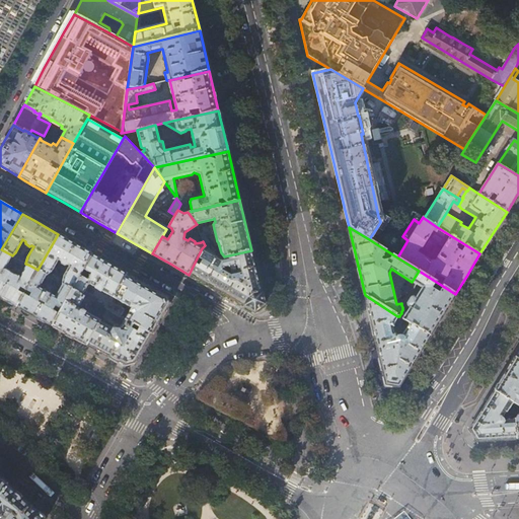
[(200,232),(203,241),(205,245),(210,241),(202,231),(200,232)]
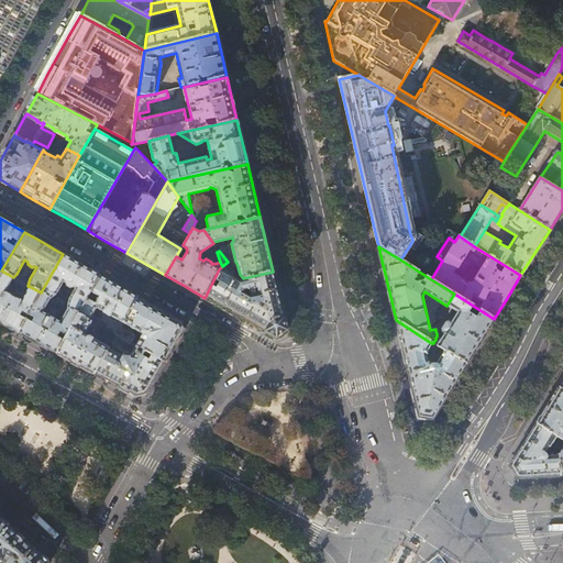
[(86,267),(63,254),(41,293),(51,299),(57,294),(64,282),(66,284),(66,287),(70,289),(74,287),(75,288),(69,300),(68,305),(66,301),(57,297),(55,301),(78,315),(87,299),(90,293),(100,276),(86,267)]
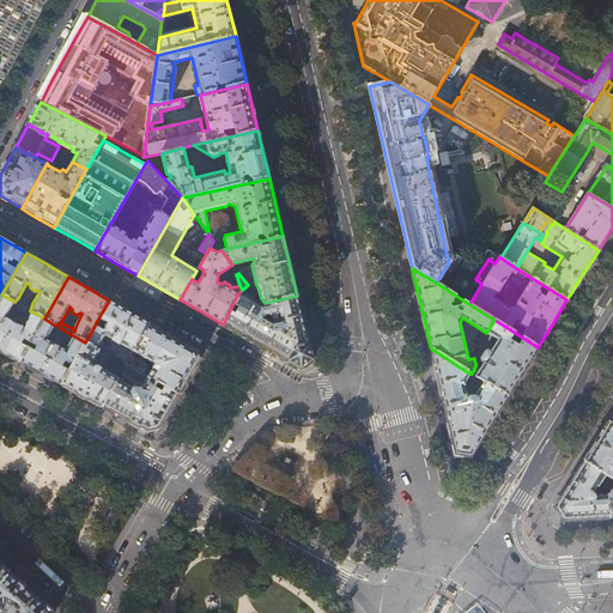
[(266,307),(262,308),(261,307),(238,293),(223,325),(258,344),(268,351),(285,360),(301,369),(313,360),(313,359),(297,296),(265,303),(266,307)]
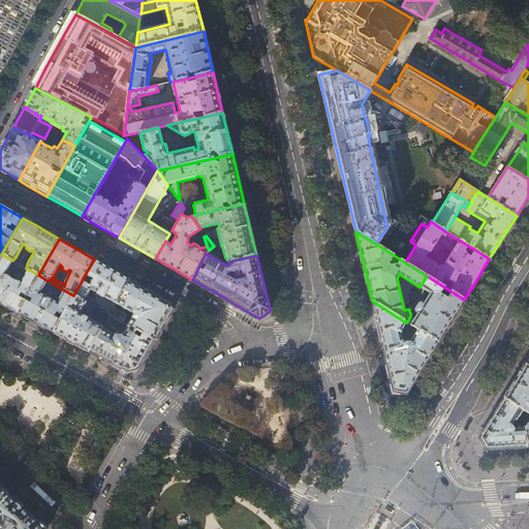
[(13,261),(12,260),(3,255),(0,260),(0,302),(18,312),(38,275),(29,270),(22,282),(20,281),(19,283),(10,278),(11,277),(6,274),(13,261)]
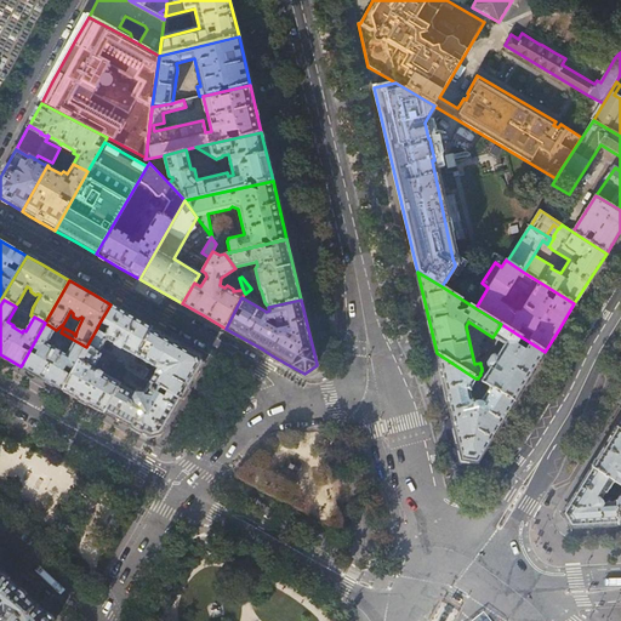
[(132,317),(110,305),(100,323),(108,328),(104,335),(96,330),(86,347),(115,363),(118,359),(104,351),(102,352),(100,351),(104,342),(108,341),(113,345),(121,349),(121,348),(136,357),(152,328),(132,317)]
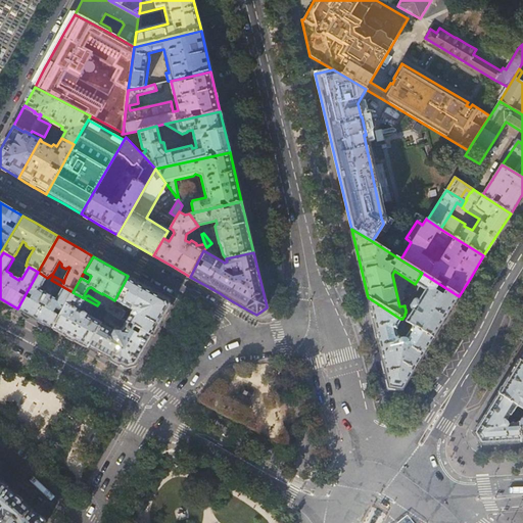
[(73,292),(51,280),(47,278),(38,272),(17,308),(37,320),(52,328),(73,292)]
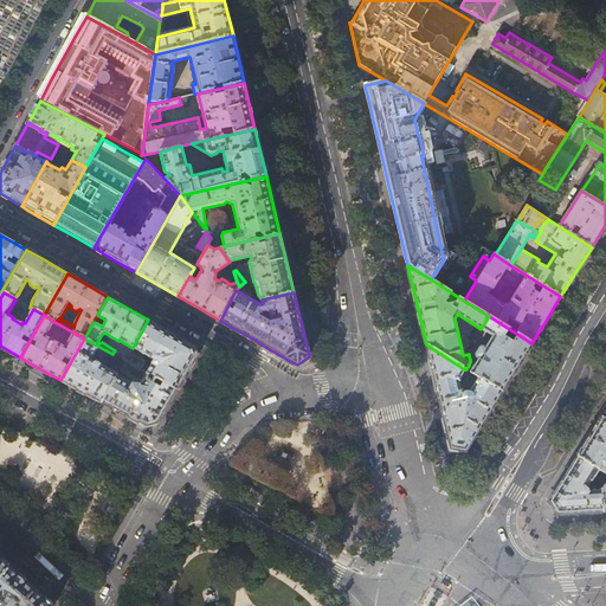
[(489,316),(481,329),(492,336),(485,348),(483,346),(481,347),(476,355),(476,358),(478,359),(470,372),(478,376),(502,392),(519,365),(532,343),(489,316)]
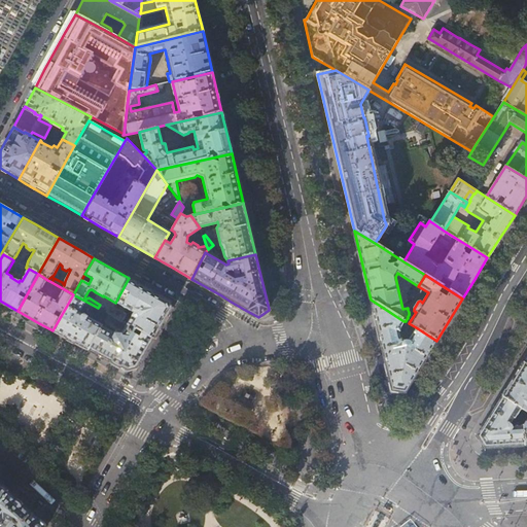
[(150,290),(129,278),(115,303),(108,314),(123,322),(127,314),(124,312),(126,309),(133,313),(127,324),(154,340),(162,326),(172,309),(170,302),(150,290)]
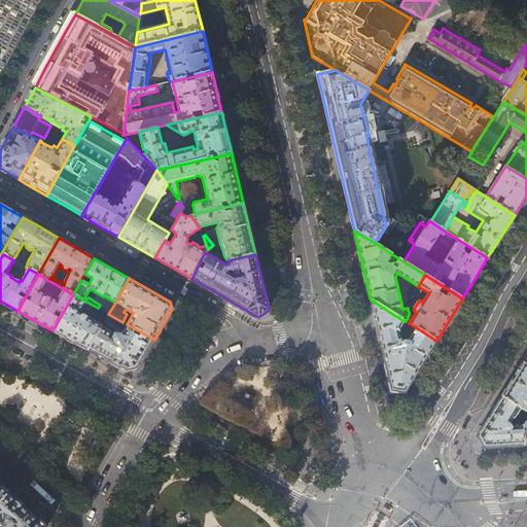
[(100,309),(98,308),(73,294),(53,330),(64,337),(68,339),(88,350),(101,326),(103,323),(96,319),(95,321),(84,316),(82,315),(81,316),(80,316),(79,318),(78,319),(78,320),(77,319),(74,317),(77,311),(78,312),(79,312),(80,311),(83,305),(90,309),(97,314),(100,309)]
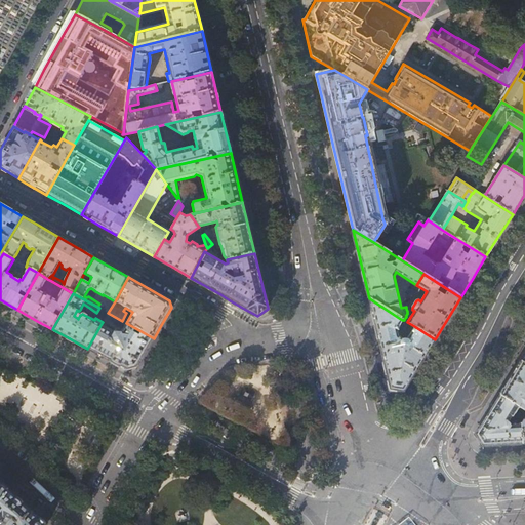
[(375,328),(391,389),(396,390),(403,391),(419,363),(435,339),(414,326),(406,338),(405,338),(402,338),(398,336),(396,330),(402,320),(369,298),(375,328)]
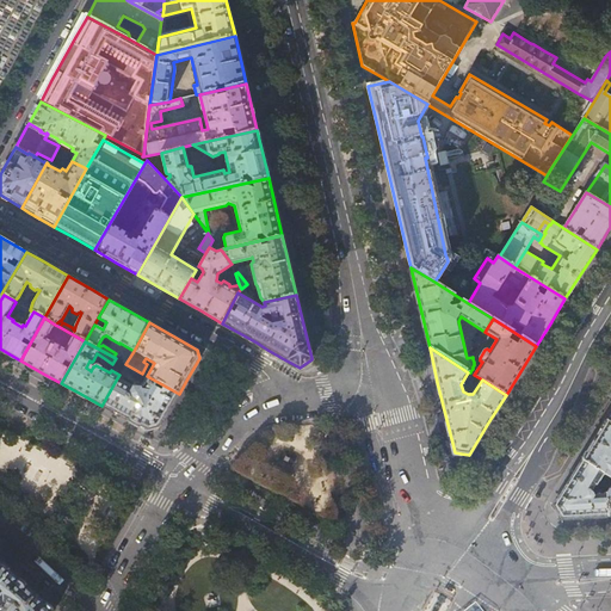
[(147,376),(142,374),(125,364),(123,369),(142,380),(144,381),(140,388),(136,388),(139,384),(134,382),(131,386),(117,378),(102,406),(118,415),(144,430),(160,426),(166,417),(179,394),(147,376)]
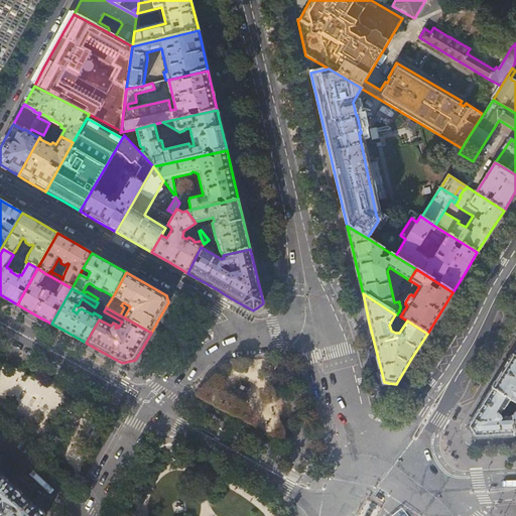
[(515,358),(511,355),(494,385),(491,388),(513,402),(515,403),(515,358)]
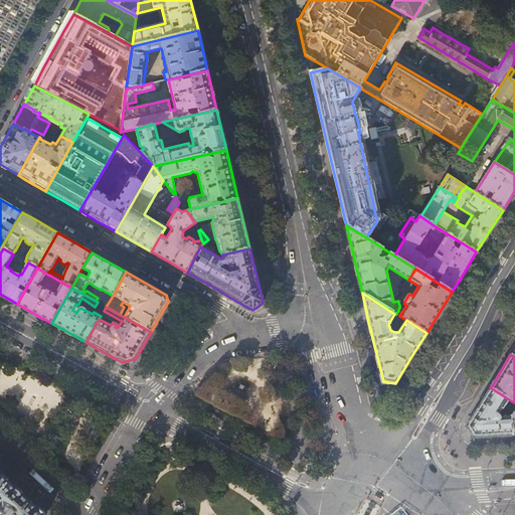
[(251,384),(239,377),(232,390),(244,396),(251,384)]
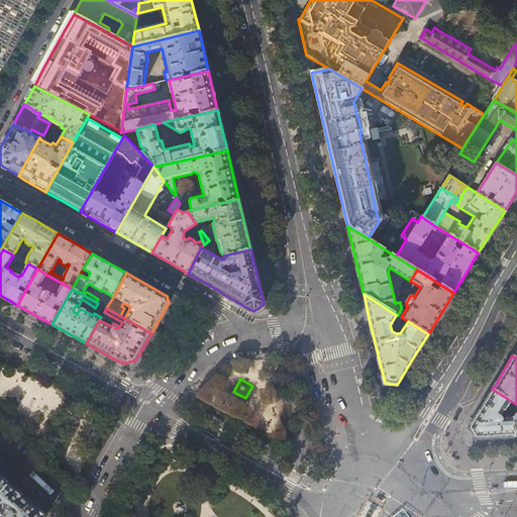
[(490,393),(469,428),(475,439),(480,439),(484,439),(514,437),(513,418),(507,414),(514,403),(492,389),(490,393)]
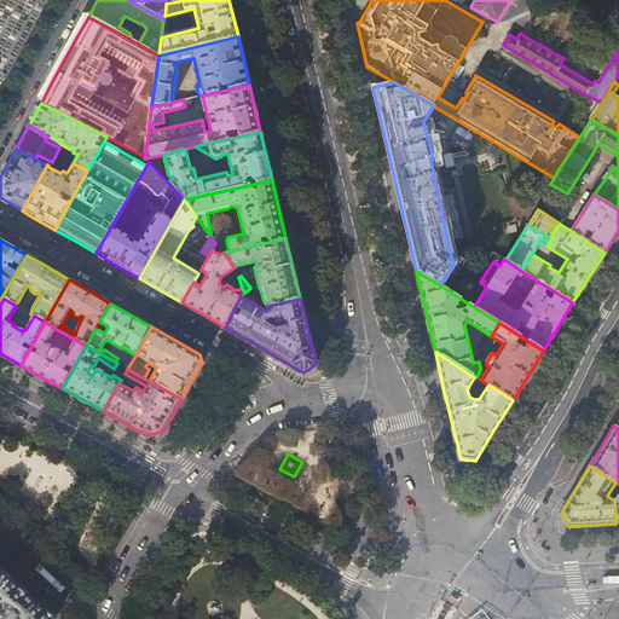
[(10,579),(0,590),(0,591),(0,593),(0,594),(3,597),(1,599),(4,600),(0,603),(0,618),(1,618),(6,614),(9,615),(6,618),(52,618),(53,618),(41,608),(10,579)]
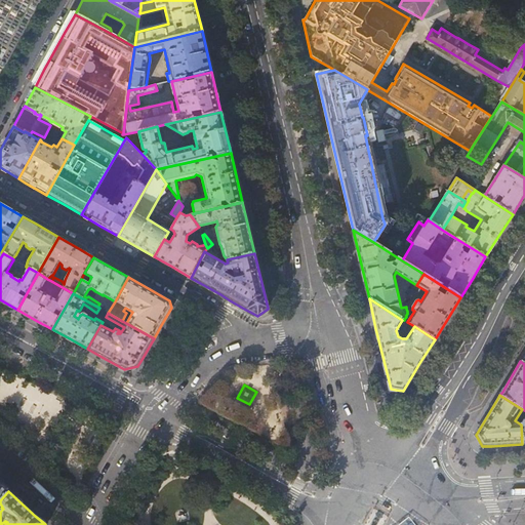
[(382,524),(388,516),(373,508),(364,524),(382,524)]
